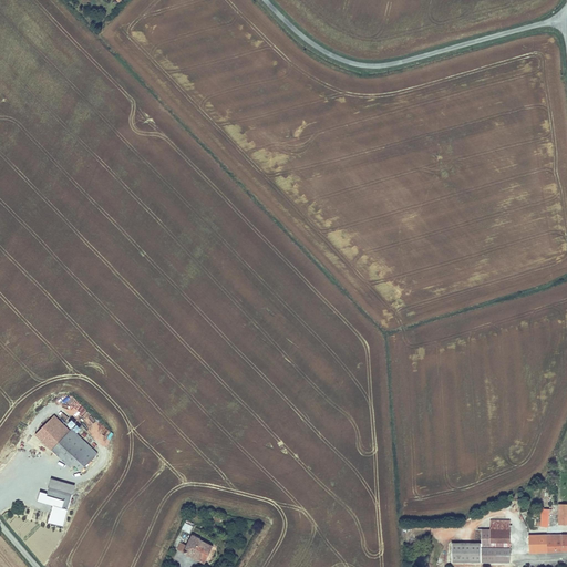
[(60,422),(55,416),(38,434),(53,450),(64,439),(54,428),(60,422)]
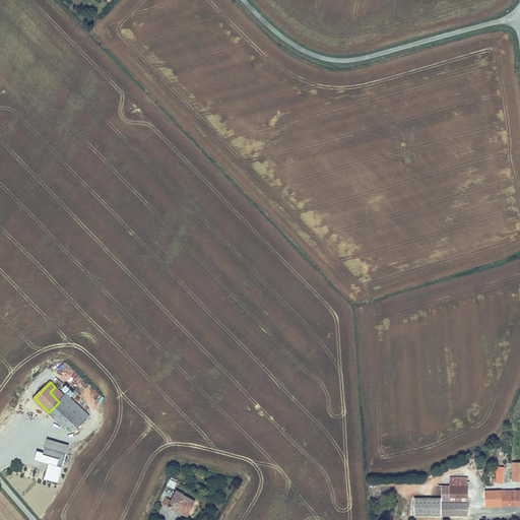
[(55,387),(50,392),(59,402),(65,396),(56,386),(55,387)]
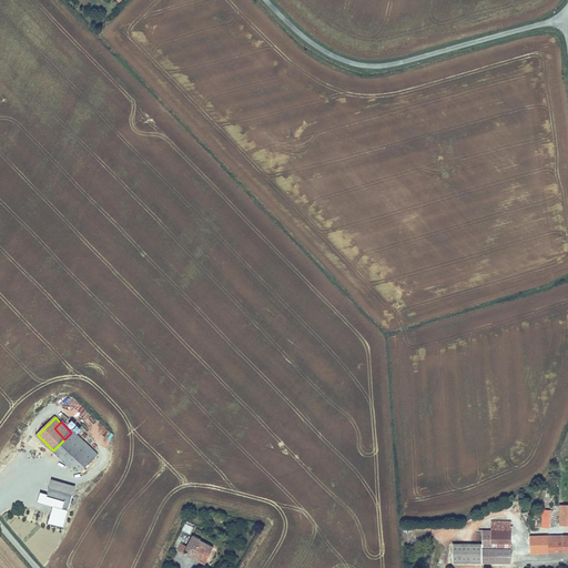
[(69,427),(80,434),(83,428),(72,422),(69,427)]
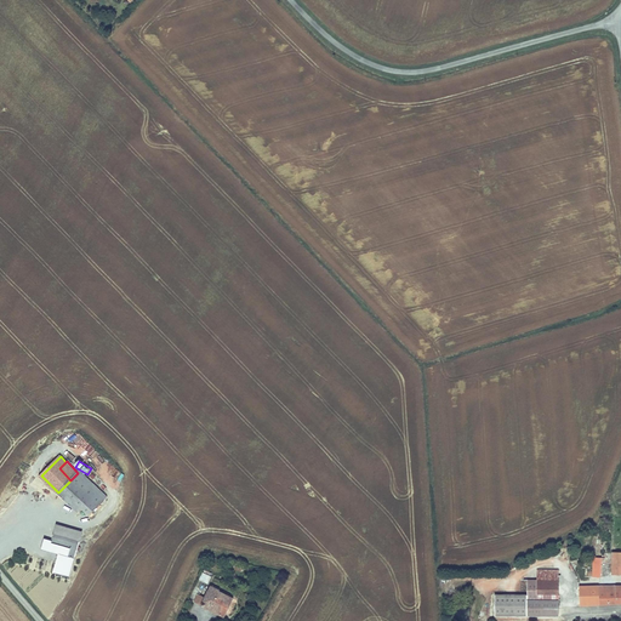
[(107,499),(80,471),(78,473),(97,494),(104,501),(107,499)]
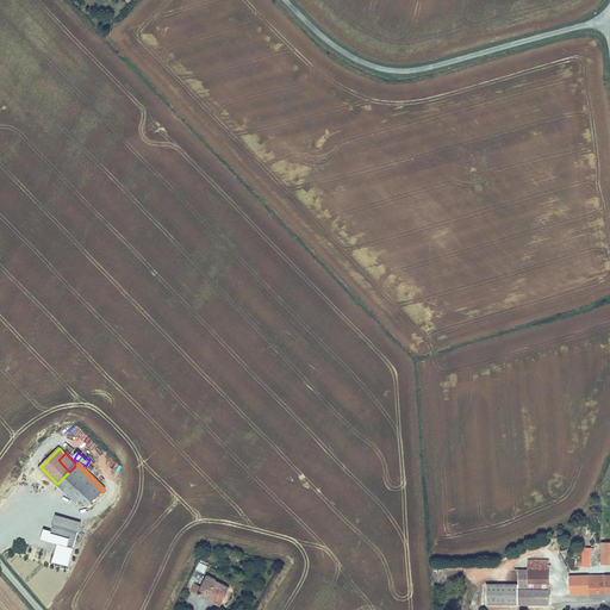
[(76,503),(80,500),(95,485),(76,465),(69,472),(57,484),(76,503)]
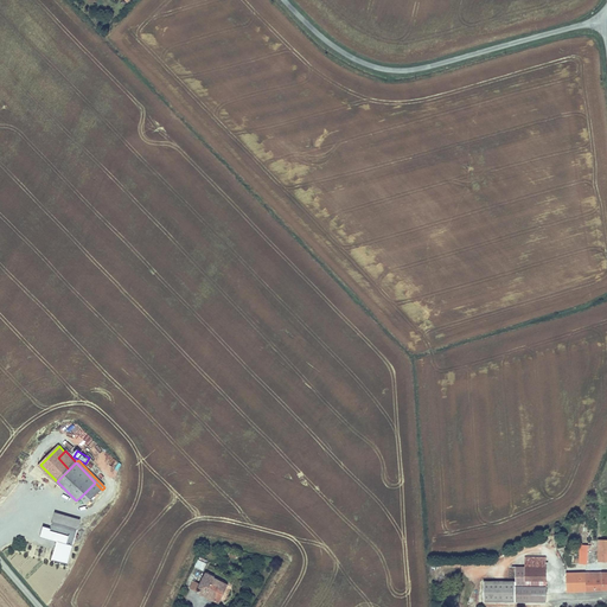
[(102,490),(95,483),(80,498),(87,505),(102,490)]
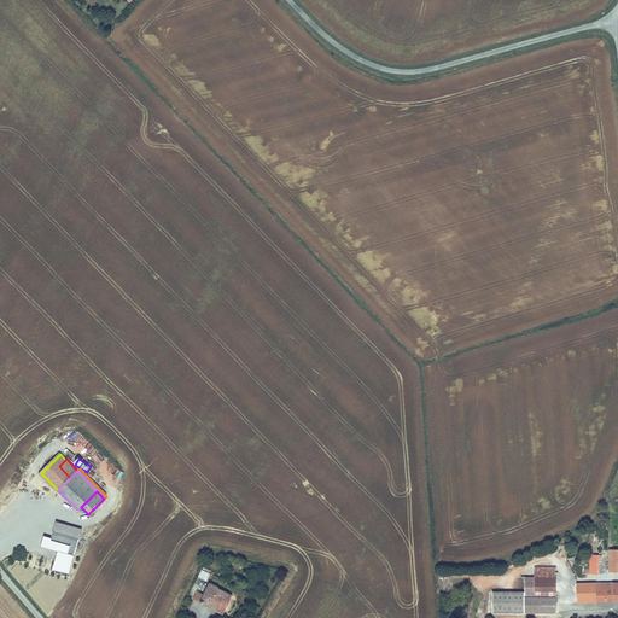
[(59,551),(54,569),(70,573),(83,531),(57,522),(53,536),(46,534),(42,546),(59,551)]
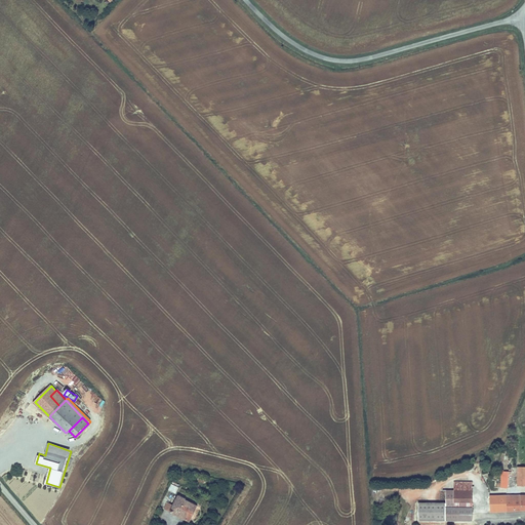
[(510,472),(502,471),(501,487),(509,488),(510,472)]
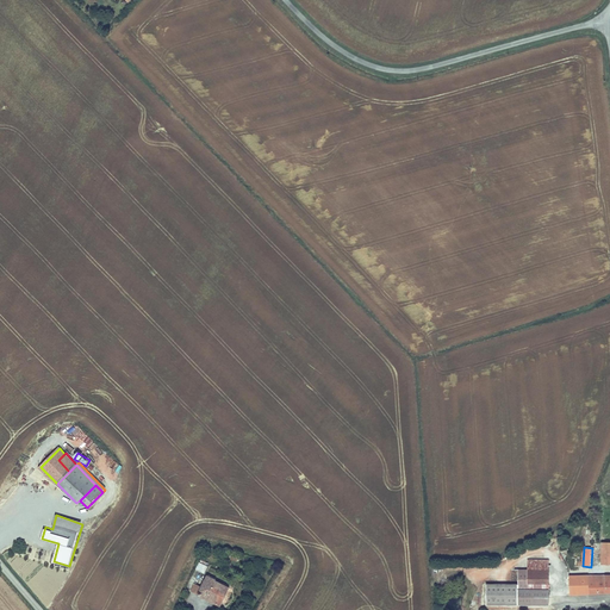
[(487,584),(487,605),(549,605),(549,559),(528,559),(528,570),(518,570),(518,584),(487,584)]
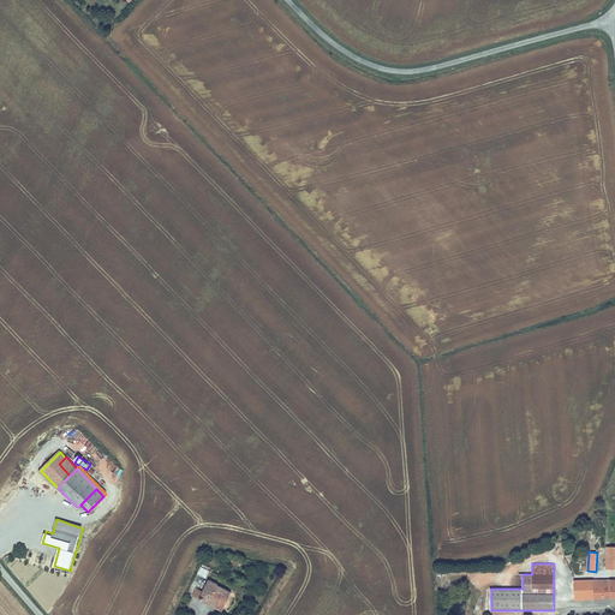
[(198,574),(207,578),(210,571),(202,567),(198,574)]
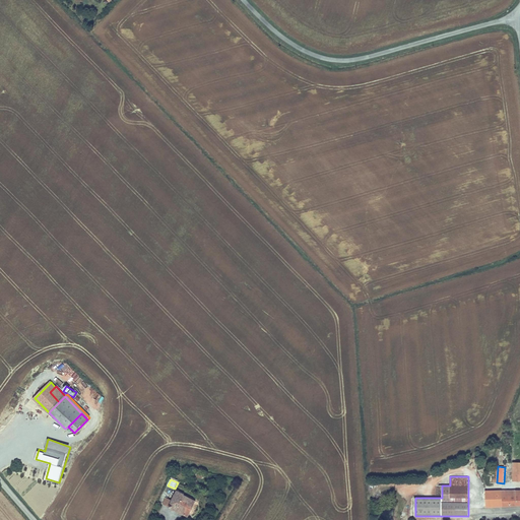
[(519,490),(494,491),(494,507),(519,506),(519,490)]
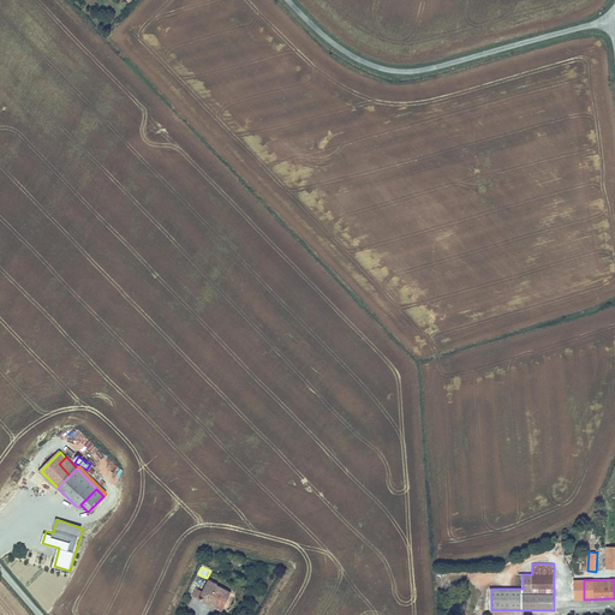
[(231,593),(216,586),(218,584),(210,580),(209,581),(206,589),(199,586),(193,596),(221,611),(231,593)]
